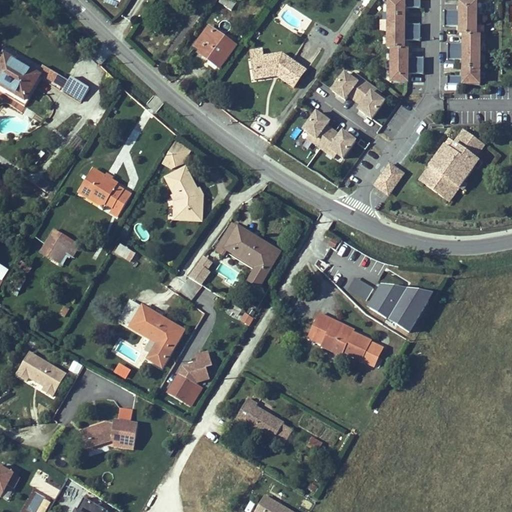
[(231,0),(220,0),(219,2),(232,11),(237,3),(231,0)]
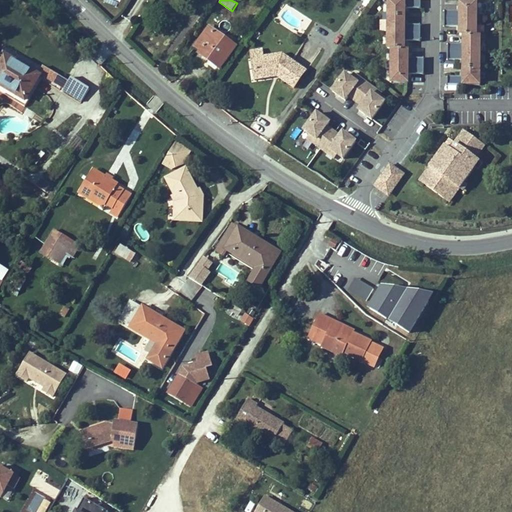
[(420,0),(386,0),(385,47),(390,47),(389,82),(407,83),(407,73),(423,73),(423,59),(407,59),(407,49),(403,49),(403,39),(419,39),(419,25),(404,24),(404,7),(420,7),(420,0)]
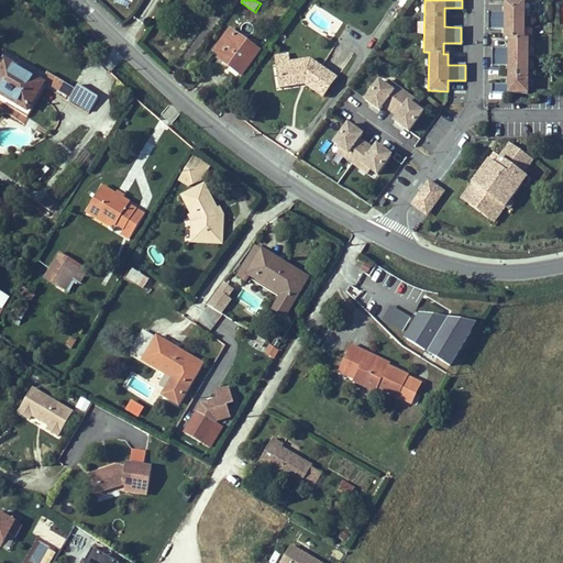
[(523,39),(523,1),(504,1),(504,12),(490,12),(490,28),(504,28),(504,35),(509,35),(509,50),(494,50),(494,65),(508,65),(508,84),(492,84),(492,94),(528,94),(528,39),(523,39)]
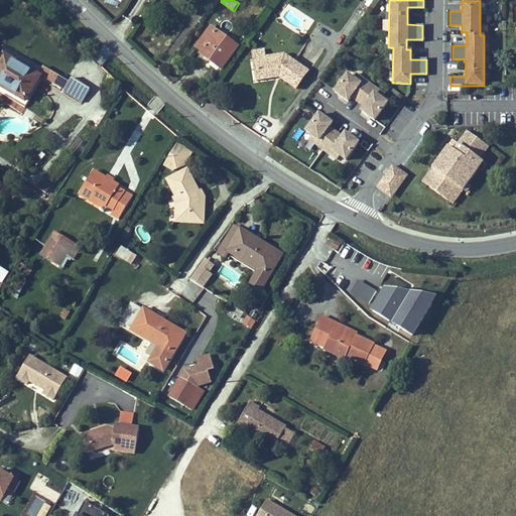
[(211,27),(197,46),(203,50),(201,53),(210,60),(212,57),(224,67),(238,47),(211,27)]
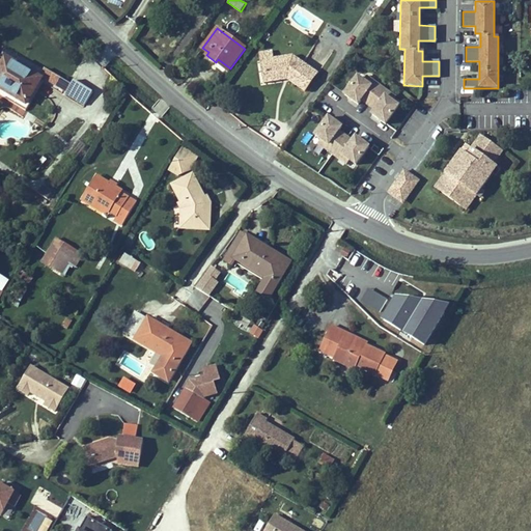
[(260,61),(263,61),(273,59),(272,52),(259,54),(260,61)]
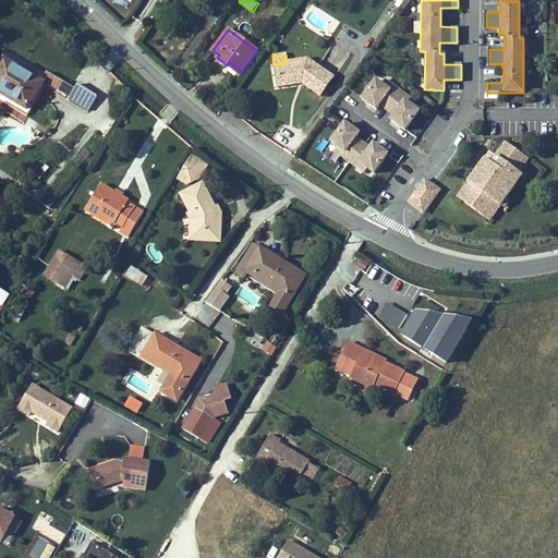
[(308,59),(287,62),(277,64),(281,85),(303,81),(306,84),(304,86),(320,97),(335,79),(308,59)]
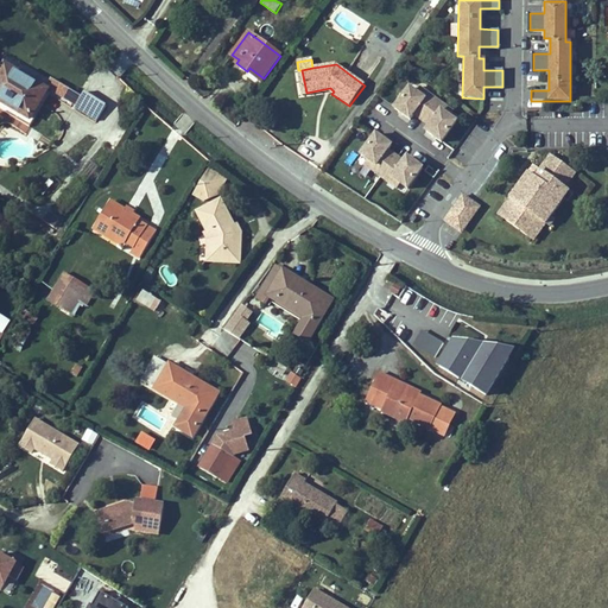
[(0,74),(0,93),(6,96),(1,105),(27,121),(48,92),(6,67),(0,74)]
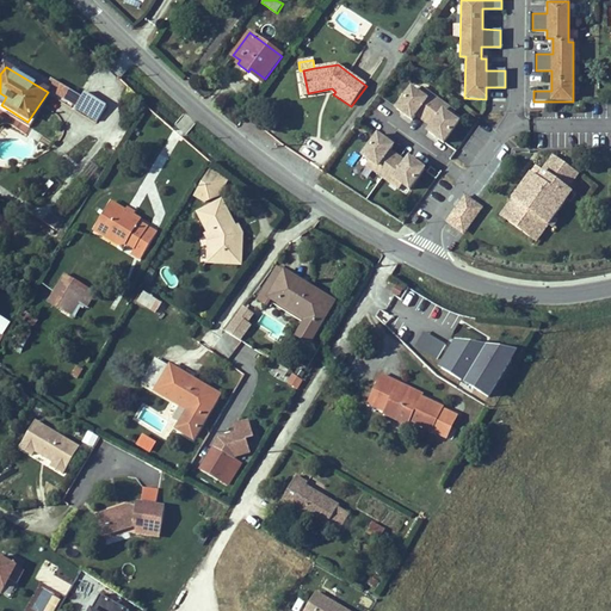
[(265,79),(251,68),(248,72),(263,81),(265,79)]
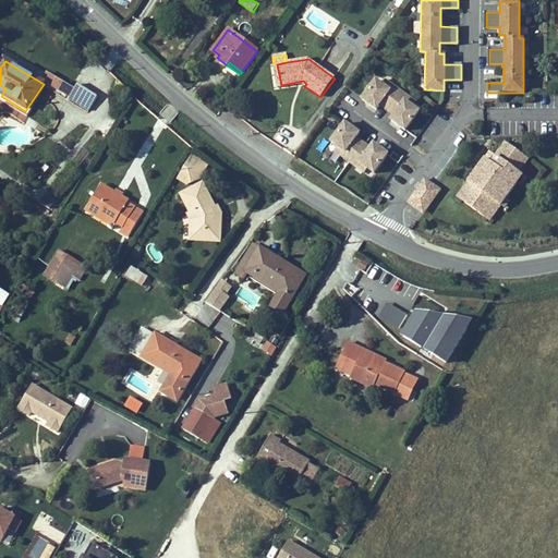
[(383,84),(375,79),(362,97),(375,107),(379,102),(395,113),(390,119),(407,130),(421,110),(414,105),(417,101),(386,79),(383,84)]
